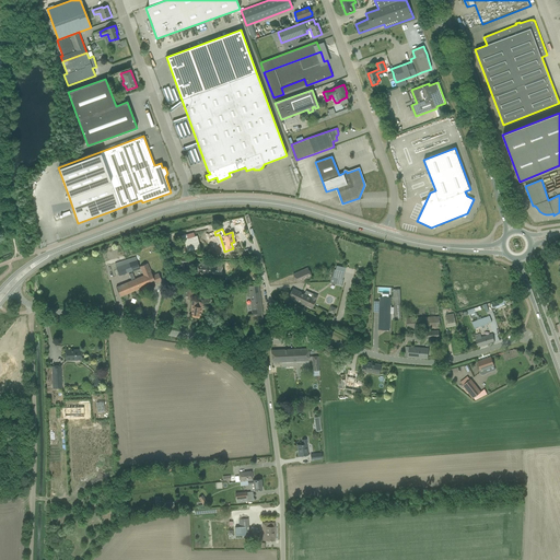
[(131,271),(139,269),(136,257),(126,259),(131,271)]
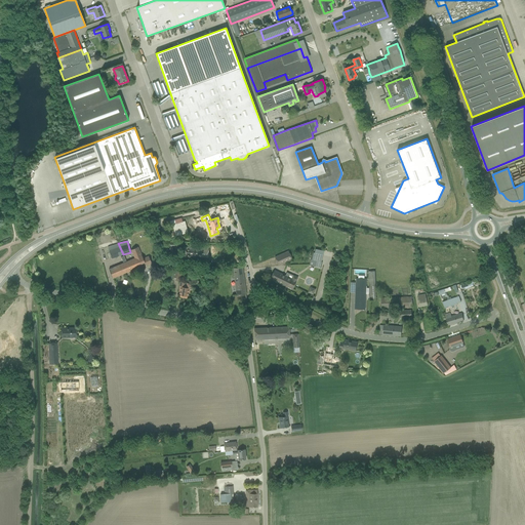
[(174,250),(179,250),(179,242),(168,242),(168,247),(174,247),(174,250)]
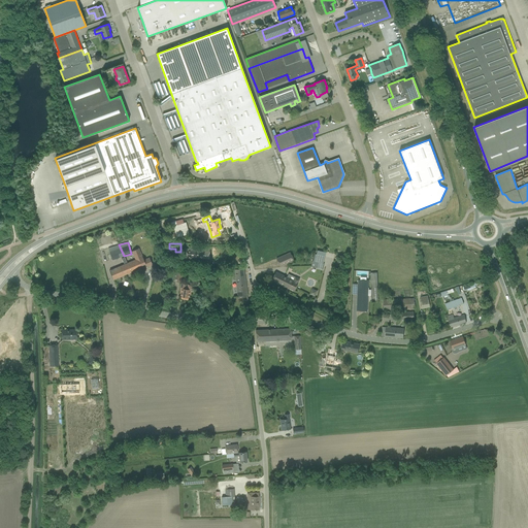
[(119,244),(109,248),(110,252),(109,252),(111,260),(124,256),(119,244)]
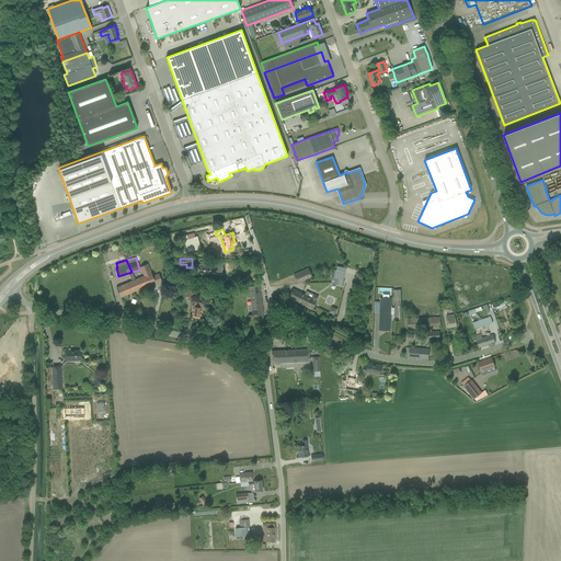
[(217,276),(222,277),(222,265),(210,264),(210,265),(204,265),(204,264),(196,264),(195,274),(217,276)]
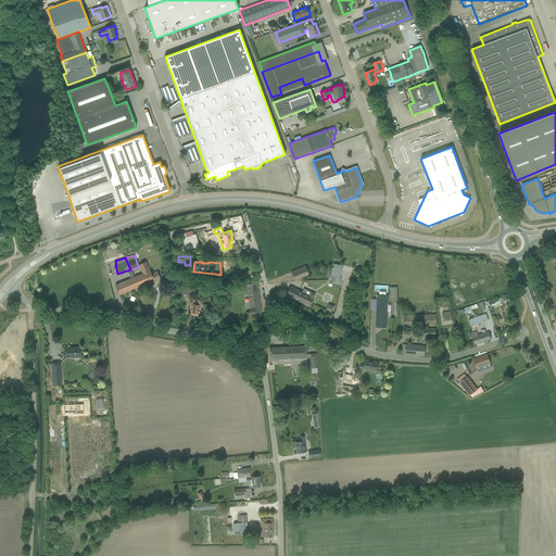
[(130,286),(133,289),(148,282),(147,280),(153,278),(154,281),(160,278),(158,272),(151,275),(146,263),(139,265),(142,274),(134,277),(136,283),(130,286)]
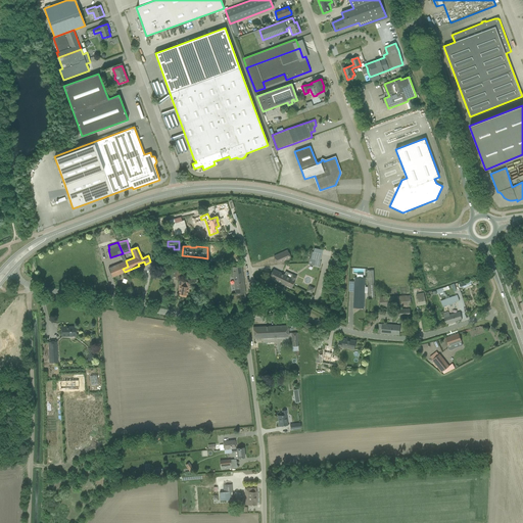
[(274,256),(277,265),(291,258),(287,250),(274,256)]
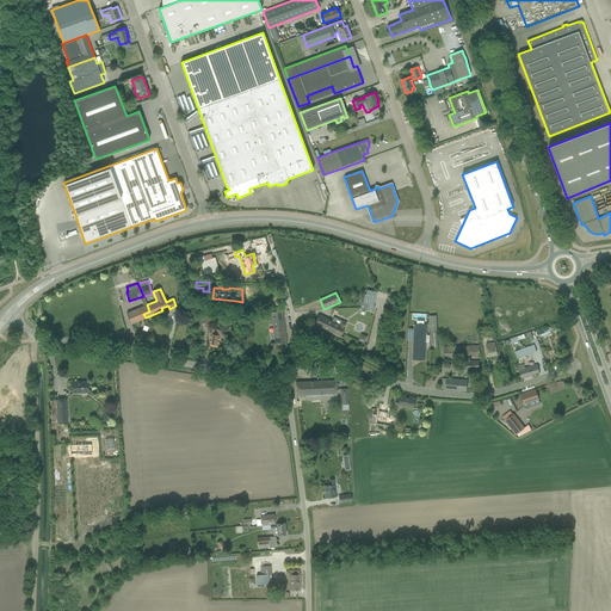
[(362,302),(359,309),(366,310),(370,312),(374,312),(375,307),(371,306),(368,304),(368,303),(362,302)]
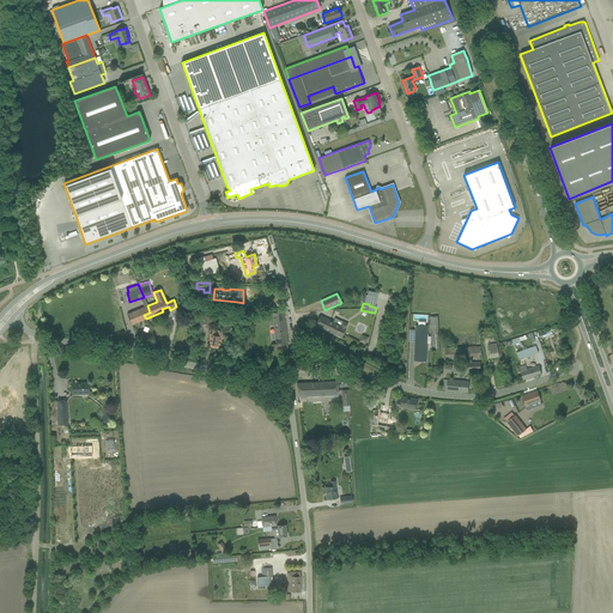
[(127,315),(131,325),(146,319),(144,315),(150,313),(147,305),(127,315)]
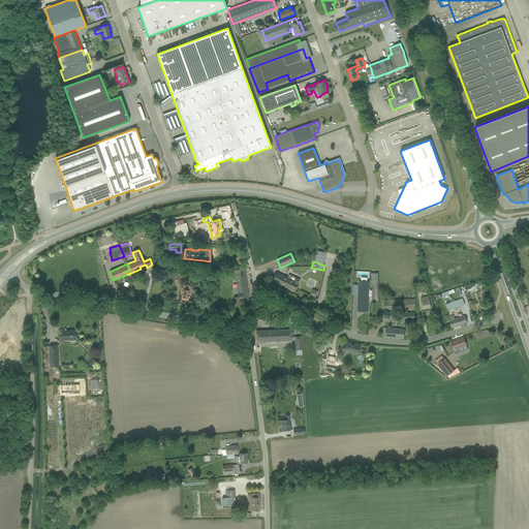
[(178,282),(182,283),(183,274),(184,268),(183,267),(175,269),(173,279),(178,280),(178,282)]
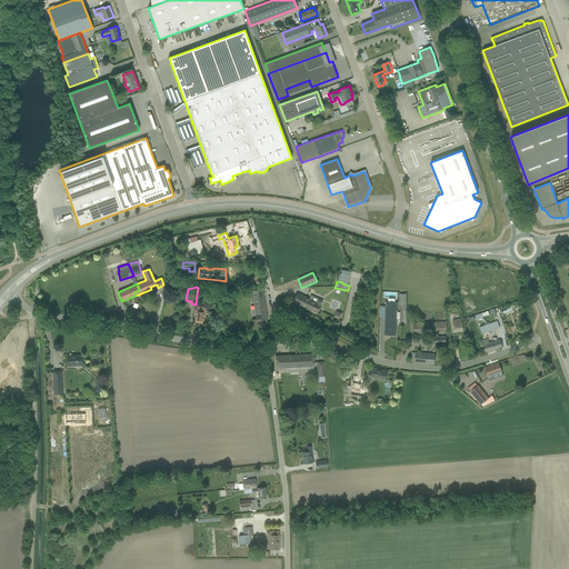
[(252,320),(252,326),(268,323),(262,289),(252,290),(257,320),(252,320)]
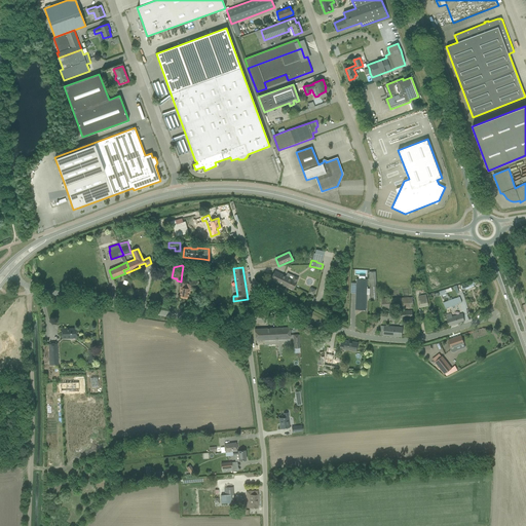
[(274,271),(270,279),(293,290),(295,286),(297,282),(299,277),(294,275),(293,279),(274,271)]
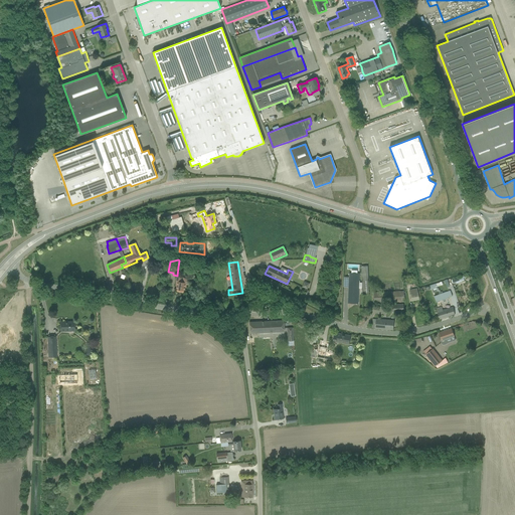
[(348,303),(358,304),(359,274),(349,273),(348,298),(348,303)]
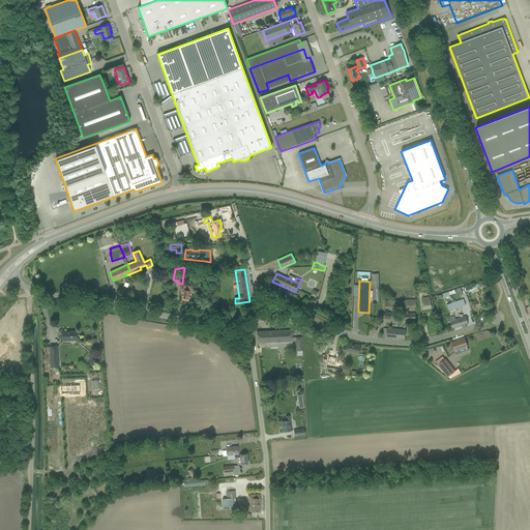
[(181,300),(188,301),(188,299),(189,299),(189,296),(192,296),(193,286),(182,285),(180,294),(181,295),(181,298),(181,300)]
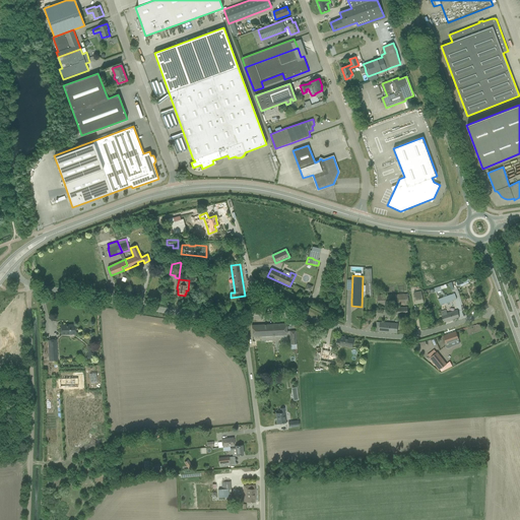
[(413,293),(415,304),(424,303),(421,291),(413,293)]
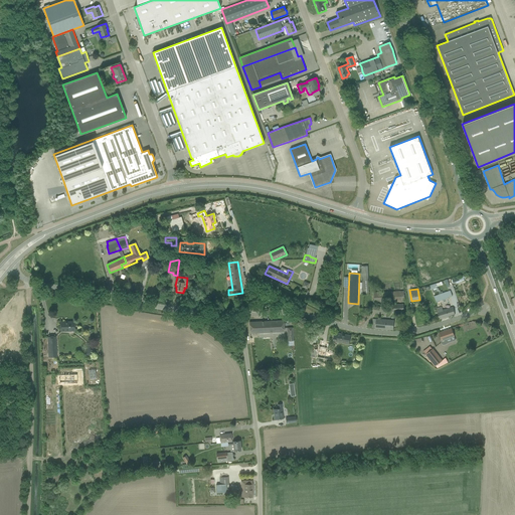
[(436,296),(435,296),(437,302),(453,296),(450,291),(443,293),(442,292),(439,293),(440,293),(440,294),(436,296)]
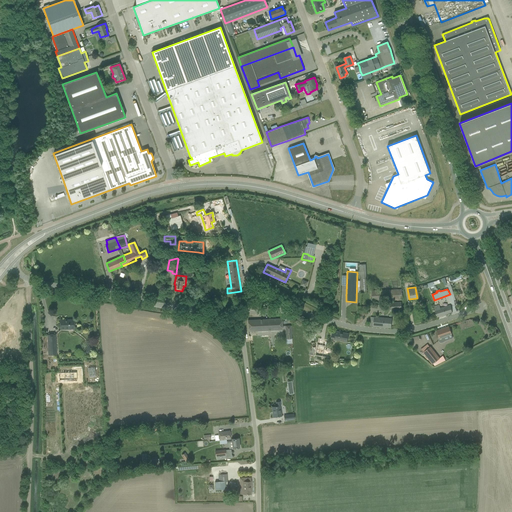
[(372,291),(372,301),(402,300),(402,290),(372,291)]
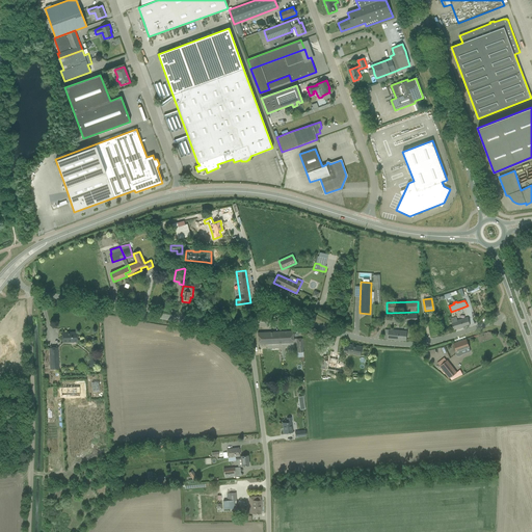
[(406,319),(405,319),(405,322),(407,323),(409,323),(409,321),(418,321),(417,314),(409,314),(406,314),(406,319)]
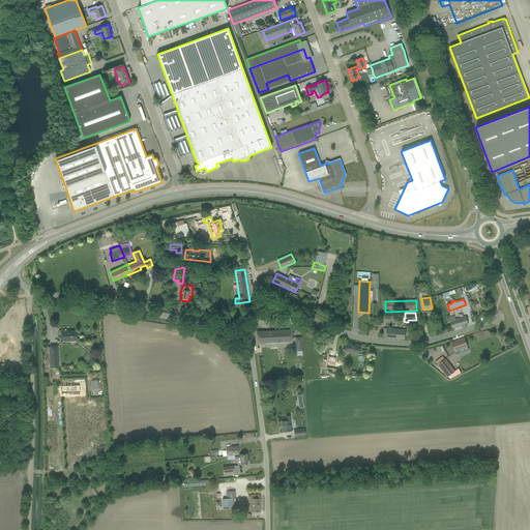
[(449,317),(451,328),(468,324),(466,316),(455,319),(455,316),(449,317)]
